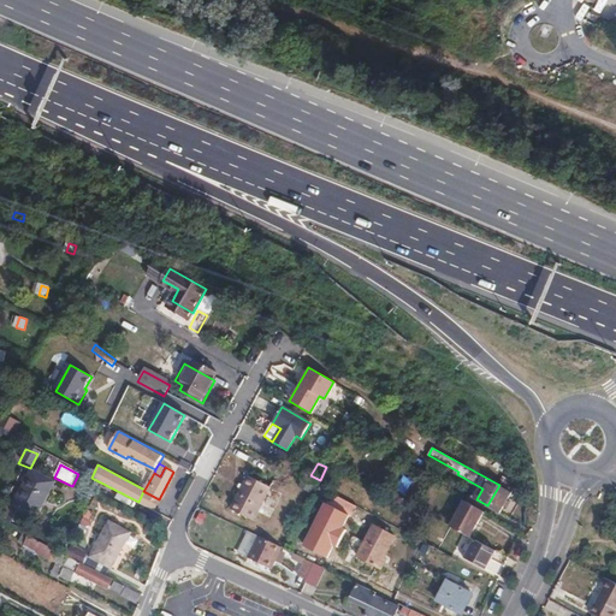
[(15,507),(37,517),(53,485),(30,473),(15,507)]
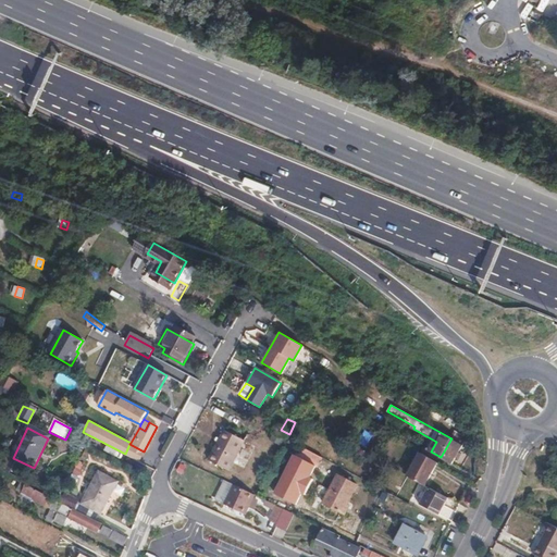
[(224,430),(208,459),(230,470),(245,441),(224,430)]
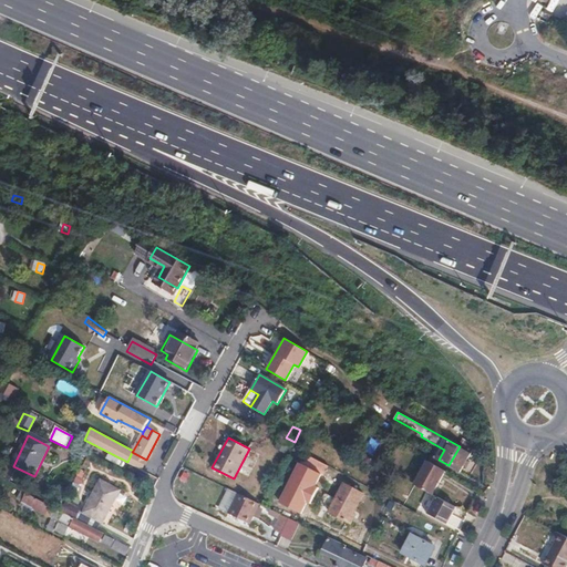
[(460,446),(470,452),(473,445),(463,440),(460,446)]
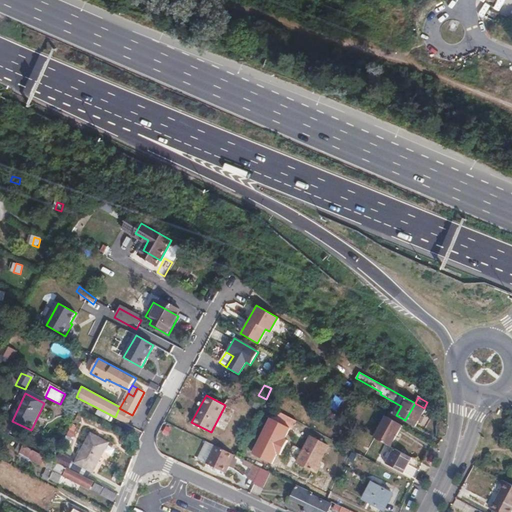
[(421,414),(424,408),(415,403),(405,420),(415,425),(418,420),(420,421),(423,415),(421,414)]
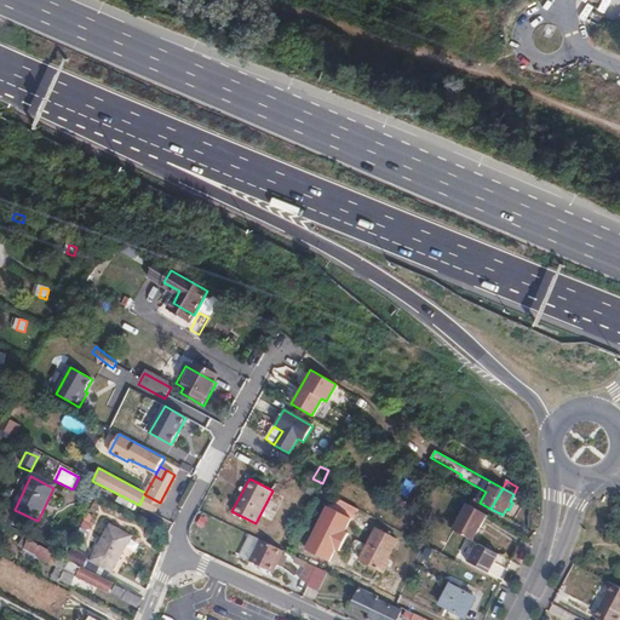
[(144,494),(139,505),(154,514),(160,503),(144,494)]
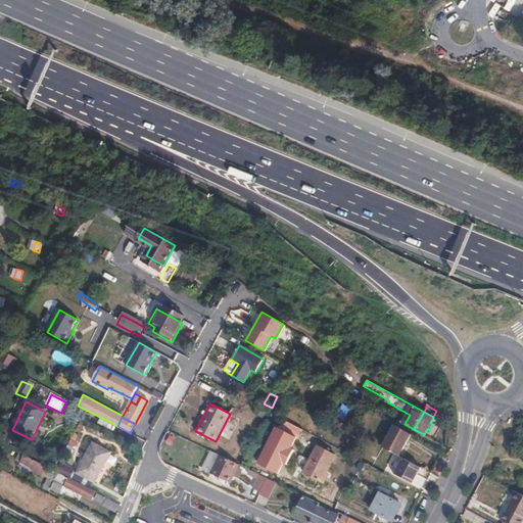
[(394,425),(382,447),(398,456),(411,434),(394,425)]
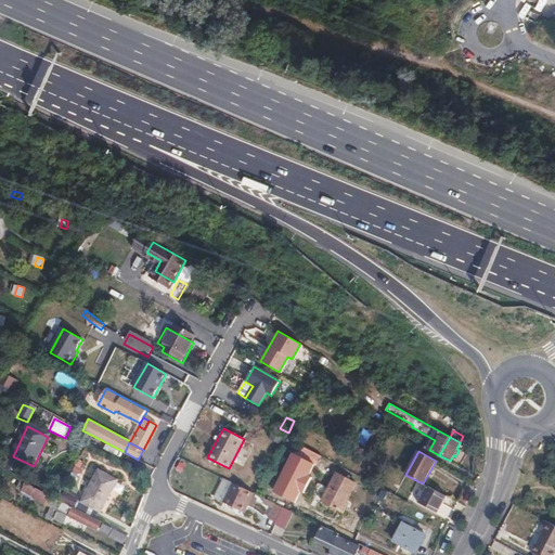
[(99,470),(82,503),(102,513),(118,480),(99,470)]
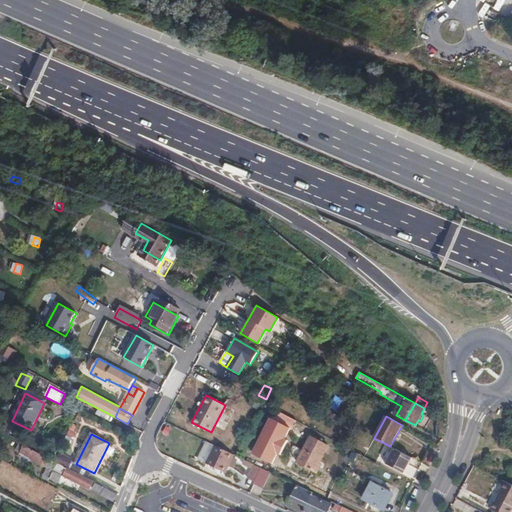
[(310,437),(297,463),(316,472),(319,464),(318,463),(326,446),(310,437)]
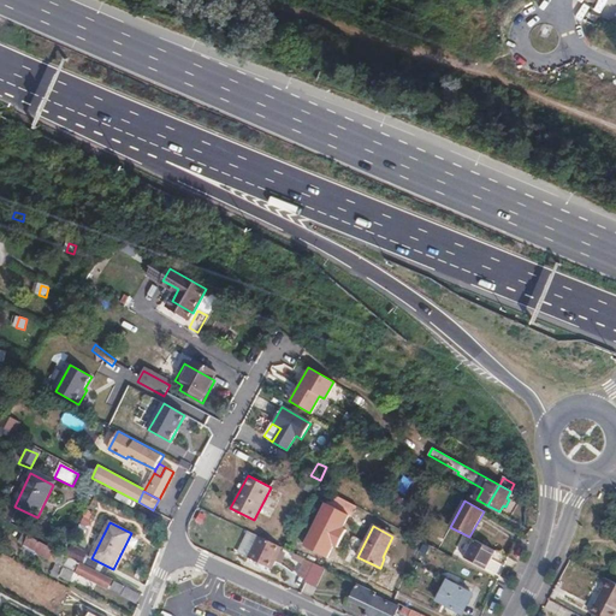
[(247,556),(258,534),(248,531),(238,551),(247,556)]
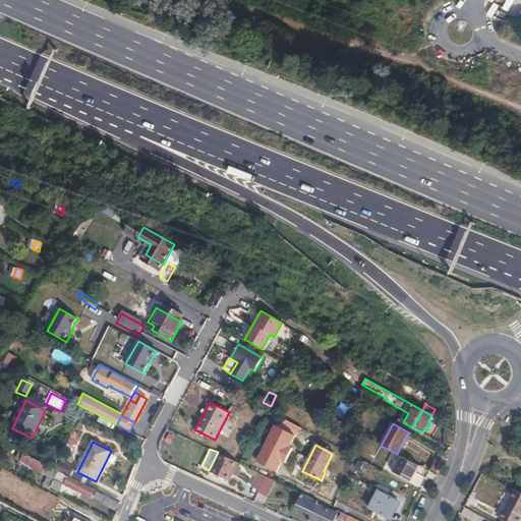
[(238,462),(218,452),(209,470),(229,479),(233,471),(237,464),(238,462)]
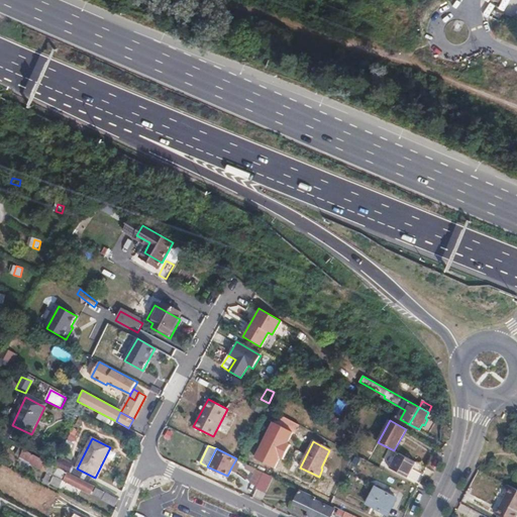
[(44,482),(49,485),(58,469),(21,450),(18,457),(48,474),(44,482)]
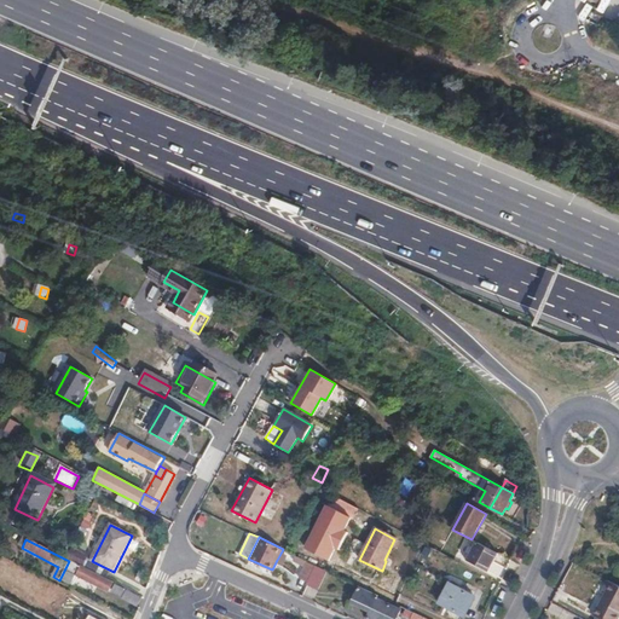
[(467,560),(493,574),(498,565),(492,560),(496,554),(496,553),(476,543),(473,548),(468,545),(464,551),(469,555),(467,560)]
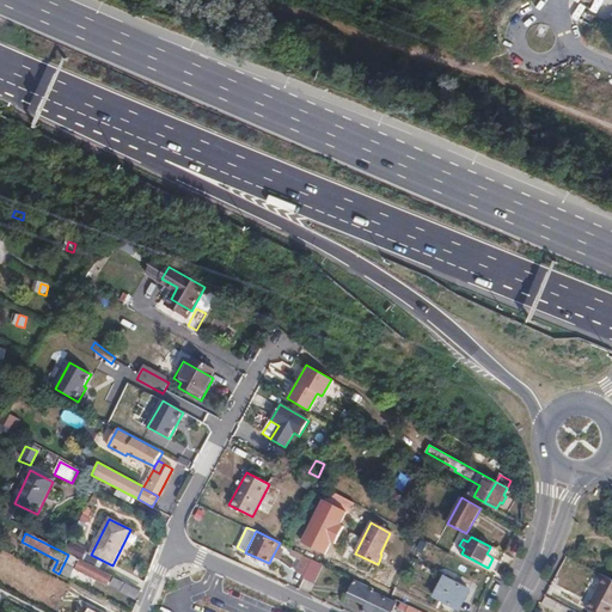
[(312,558),(303,555),(295,570),(304,575),(312,558)]
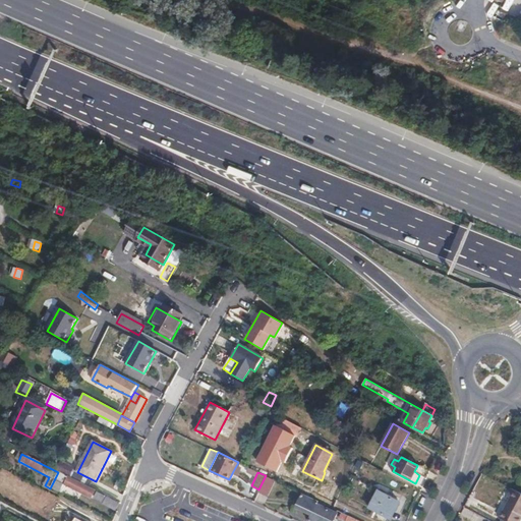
[(60,473),(52,487),(63,494),(68,486),(77,490),(76,491),(83,496),(88,487),(60,473)]
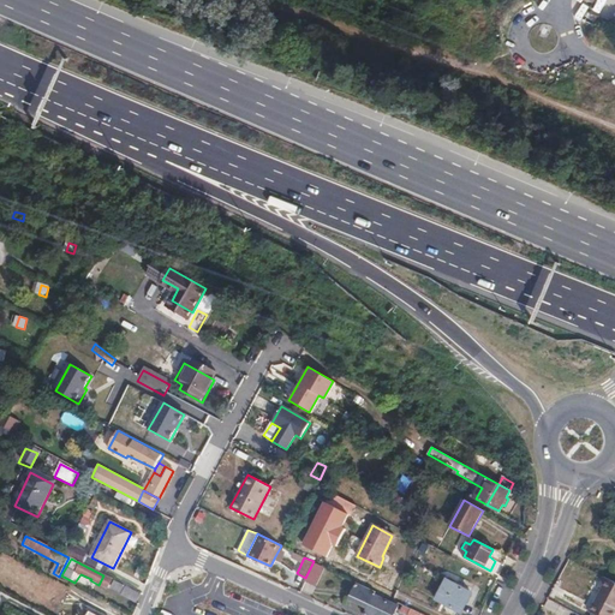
[(314,561),(305,578),(315,583),(323,566),(314,561)]
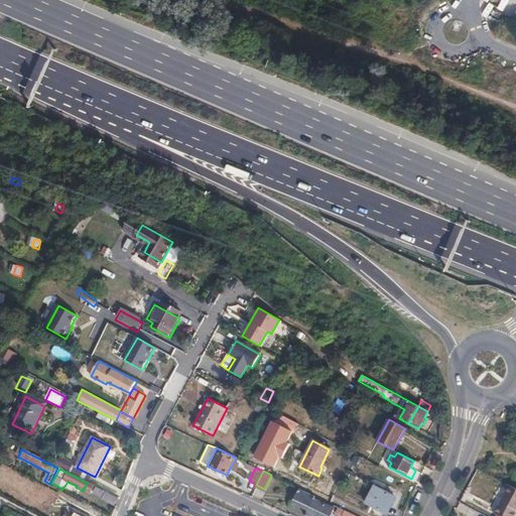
[(515,515),(515,490),(507,486),(503,493),(506,494),(495,515),(515,515)]
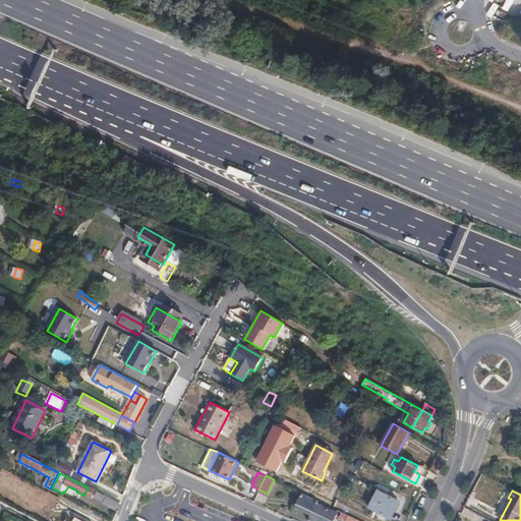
[(378,491),(369,508),(389,518),(398,502),(378,491)]
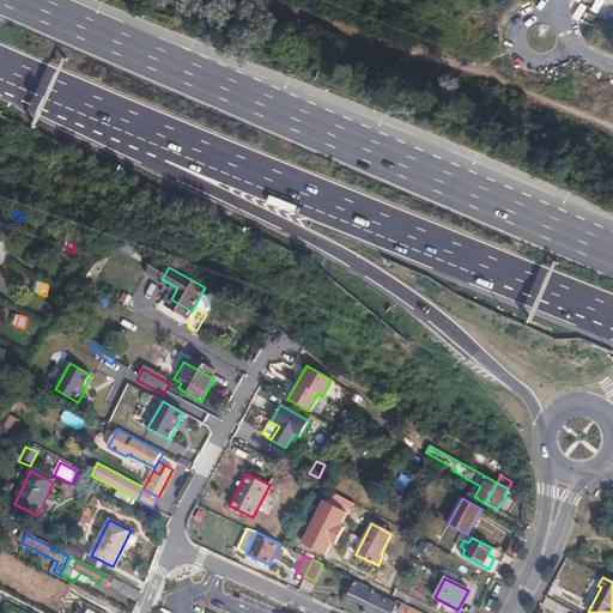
[(117,581),(114,588),(121,592),(125,586),(117,581)]
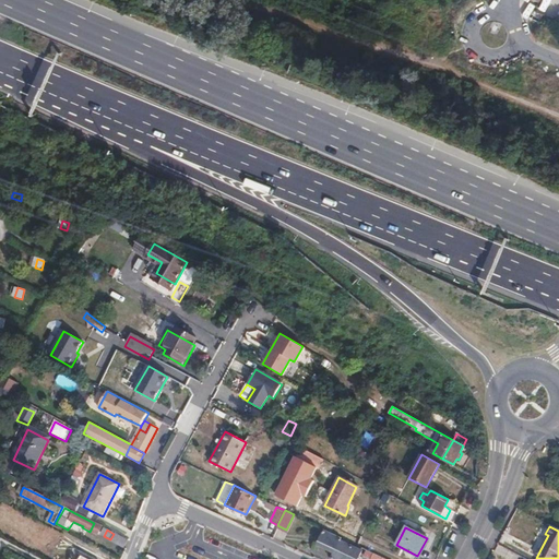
[(125,548),(128,539),(116,533),(111,542),(125,548)]
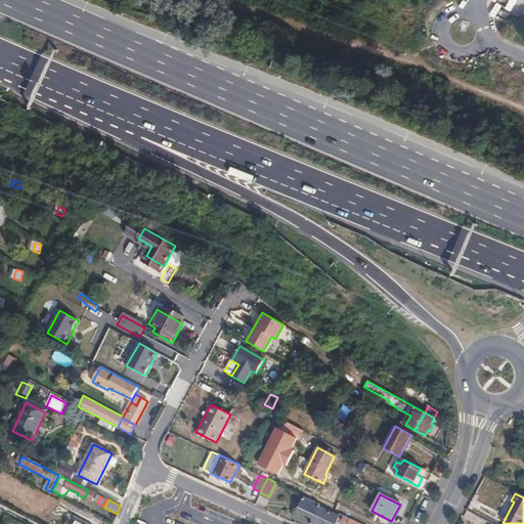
[(314,518),(311,523),(334,523),(339,516),(304,499),(299,510),(314,518)]
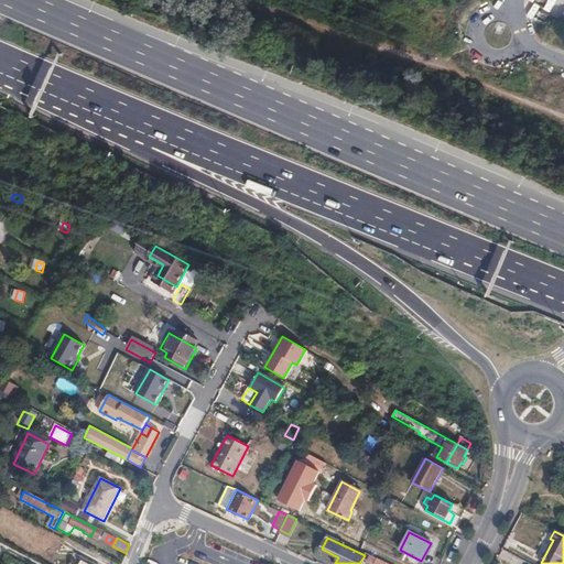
[(102,563),(105,561),(94,554),(88,563),(78,563),(74,562),(73,563),(102,563)]
